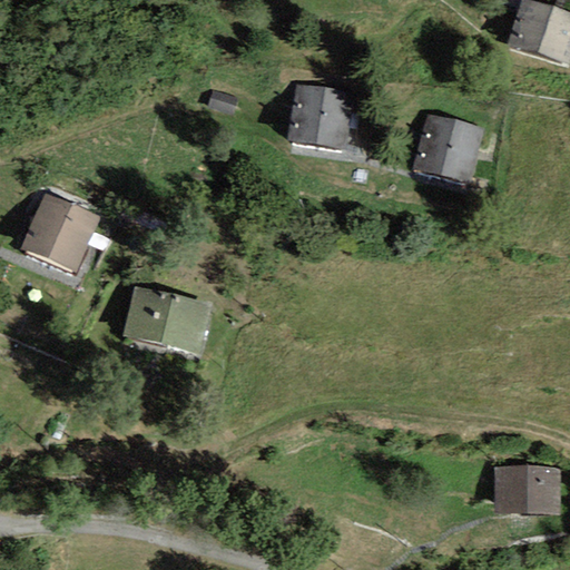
[(569,62),(569,13),(528,0),(521,0),(508,46),(569,65),(569,62)]
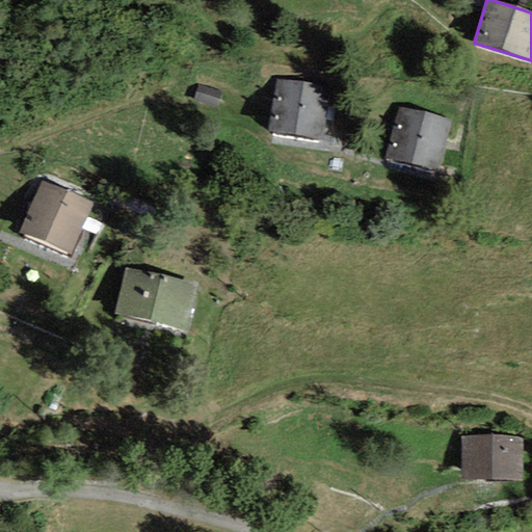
[(327,85),(275,79),(269,135),(321,140),(327,85)]
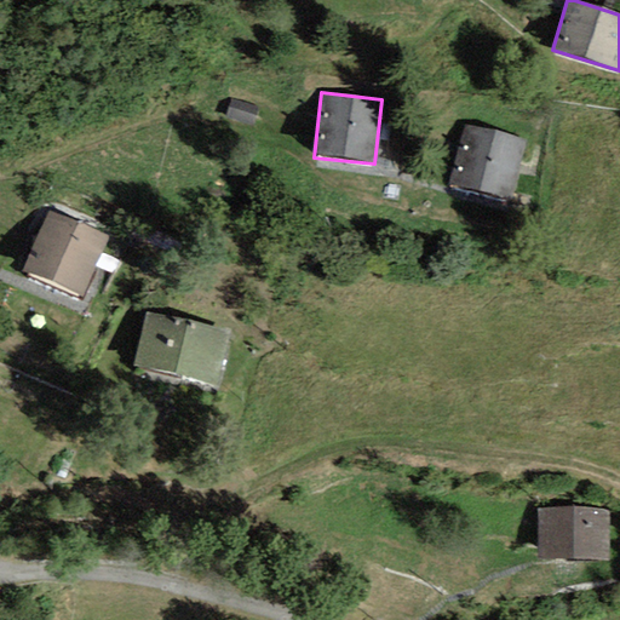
[(259,108),(231,99),(225,118),(254,126),(259,108)]
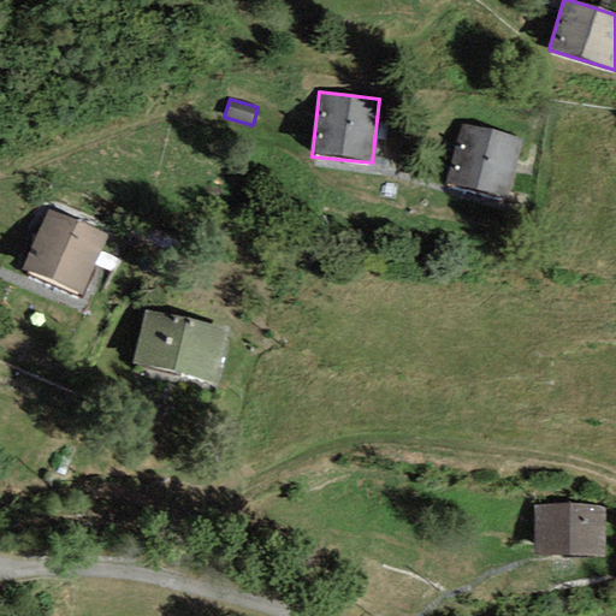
[(523,137),(458,125),(446,184),(511,196),(523,137)]
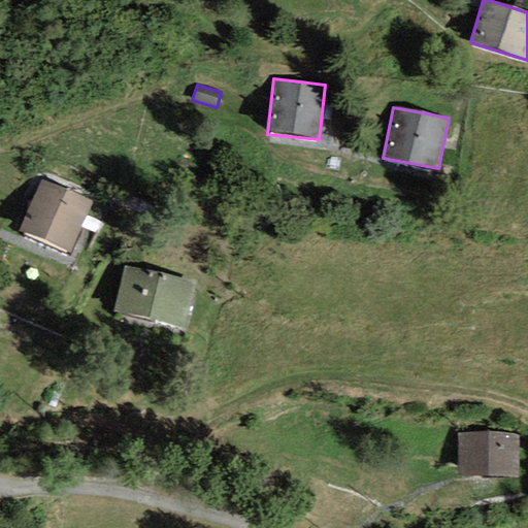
[(39,178),(19,230),(71,252),(92,200),(39,178)]
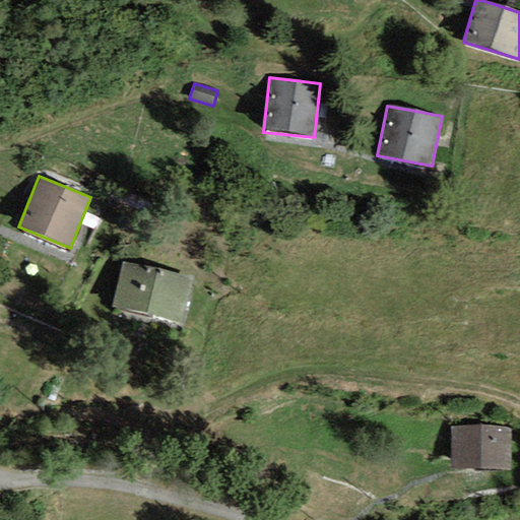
[(195,278),(122,261),(112,307),(185,324),(195,278)]
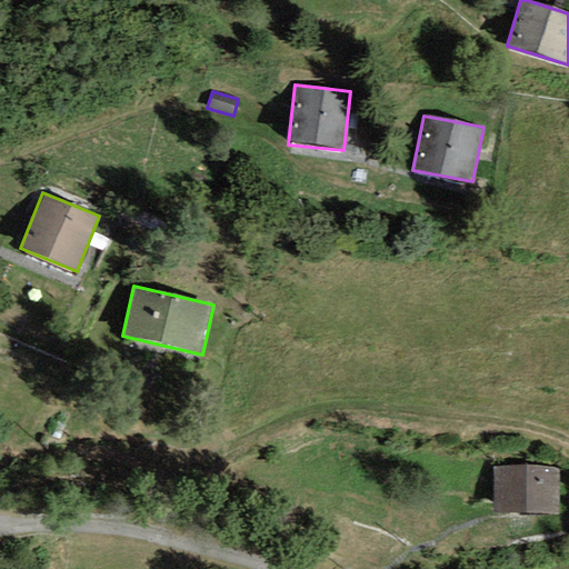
[(495,468),(493,512),(559,515),(559,469),(495,468)]
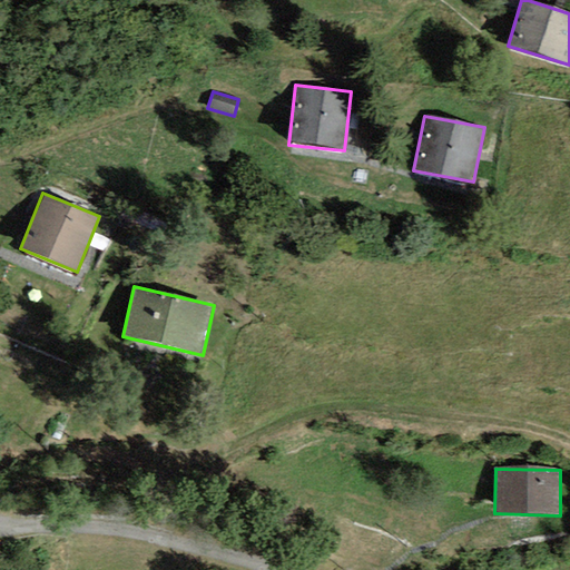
All buildings are outlined.
